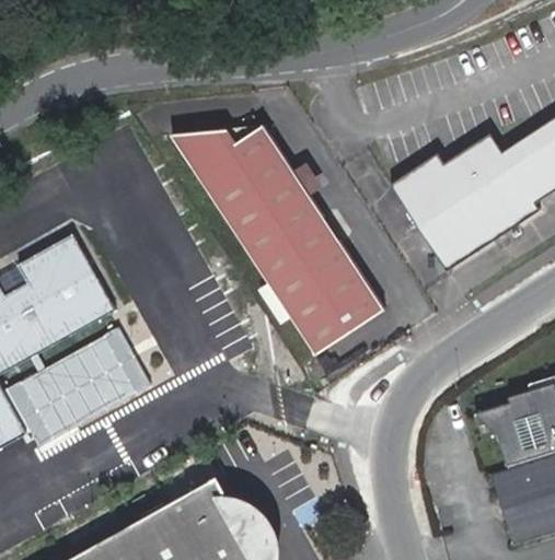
[(441,159),(435,150),(389,181),(446,267),(539,207),(534,200),(554,185),(554,109),(498,149),(485,129),(441,159)]
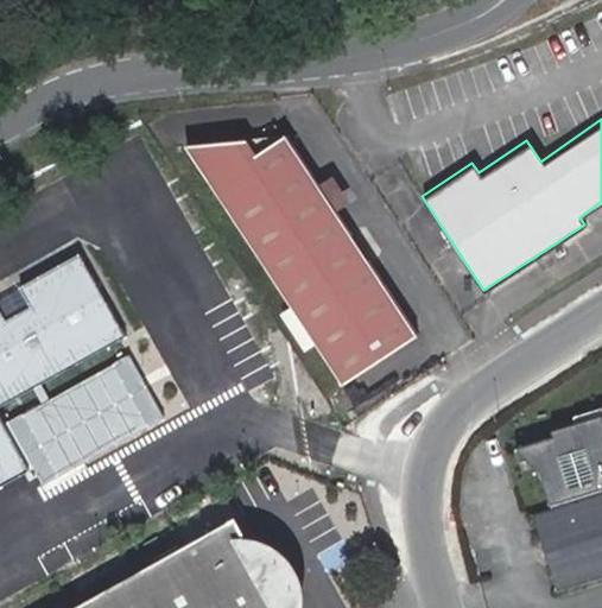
[(418,337),(282,134),(252,154),(241,140),(185,151),(342,387),(418,337)]
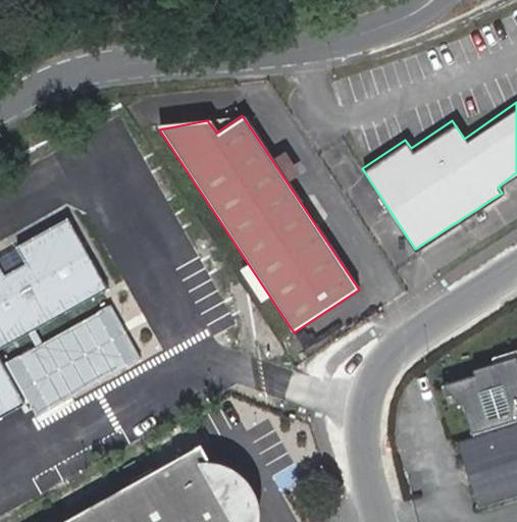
[(0,418),(30,402),(6,361),(1,351),(110,288),(68,217),(18,246),(28,262),(7,273),(0,261),(0,418)]
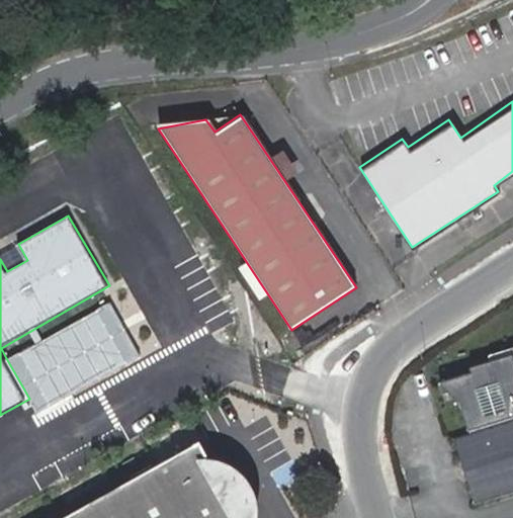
[(107,306),(6,358),(35,410),(138,358),(107,306)]
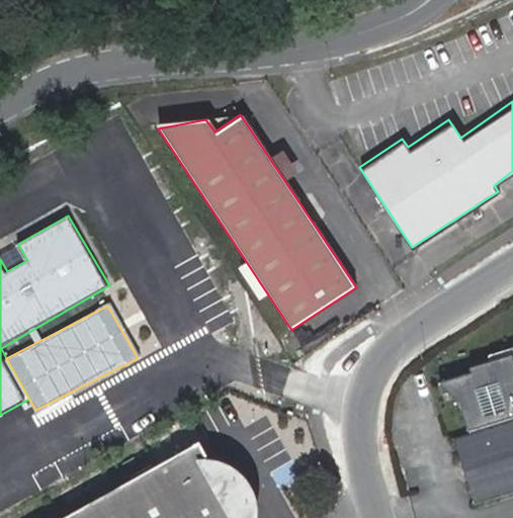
[(512,492),(512,349),(488,358),(488,362),(469,368),(471,373),(451,379),(467,434),(450,439),(471,505),(512,492)]
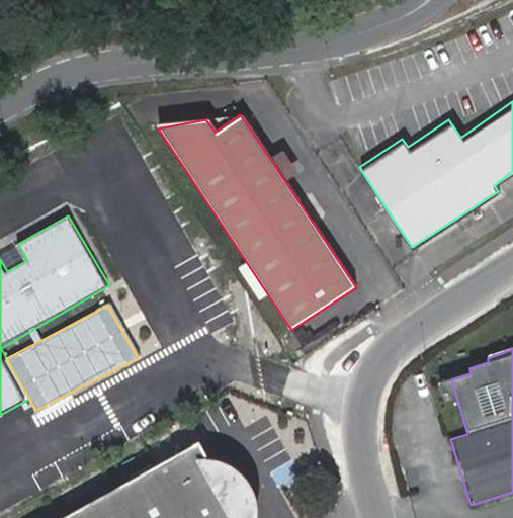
[(220,517),(183,453),(66,517),(220,517)]
